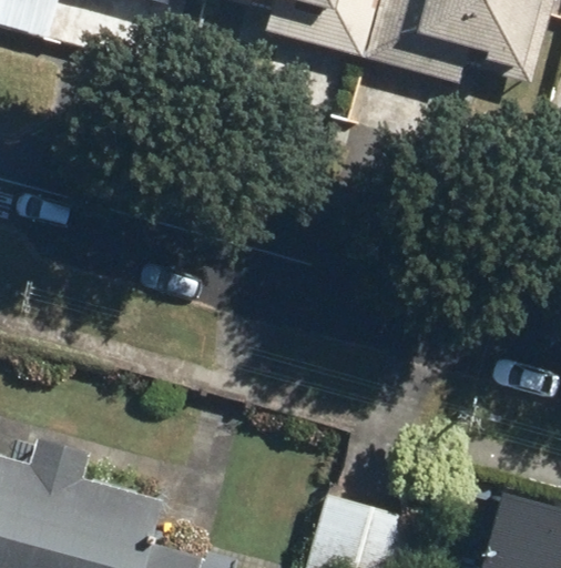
[(272,0),(264,30),(366,57),(380,0),(272,0)]
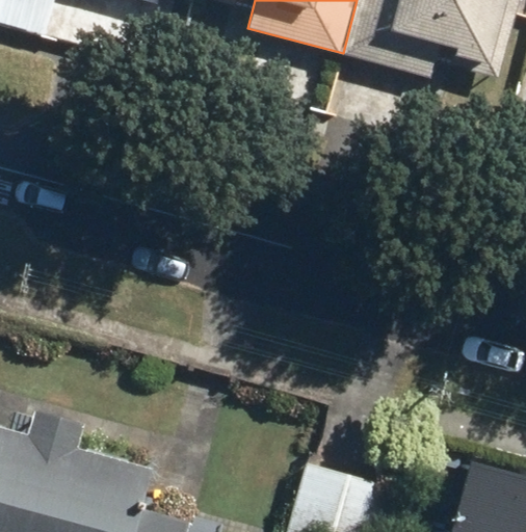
[(357,0),(343,53),(432,77),(437,61),(497,77),(517,0),(357,0)]
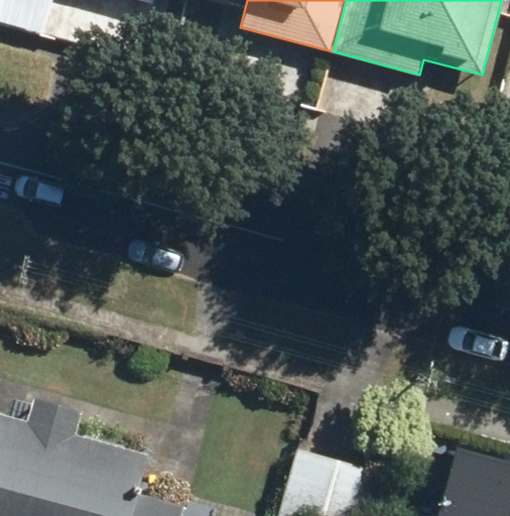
[(0,515),(177,515),(181,503),(137,491),(148,452),(75,431),(81,409),(31,395),(25,418),(0,411),(0,515)]
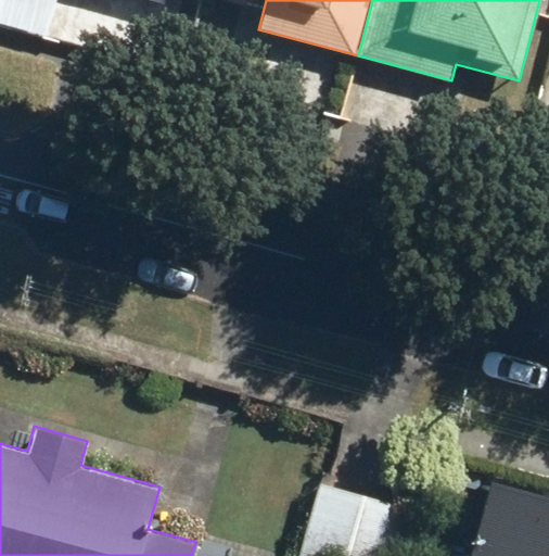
[(548,491),(494,477),(472,555),(548,555),(548,491)]
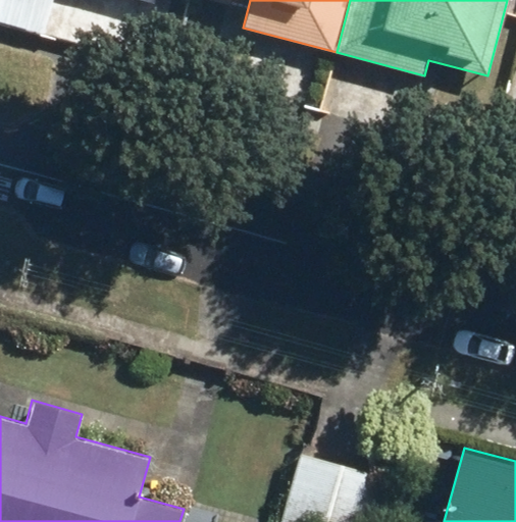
[(300,455),(280,521),(372,521),(384,478),(300,455)]
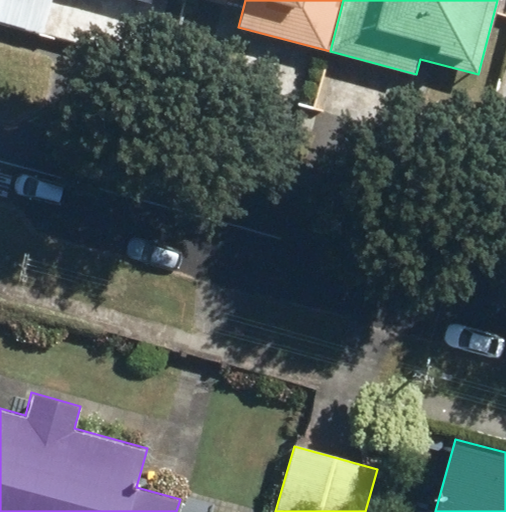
All buildings are outlined.
